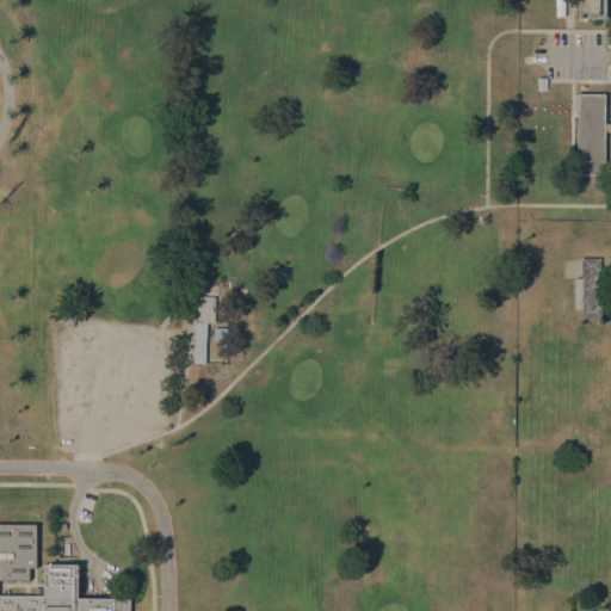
[(605,18),(605,0),(580,0),(581,18),(605,18)]
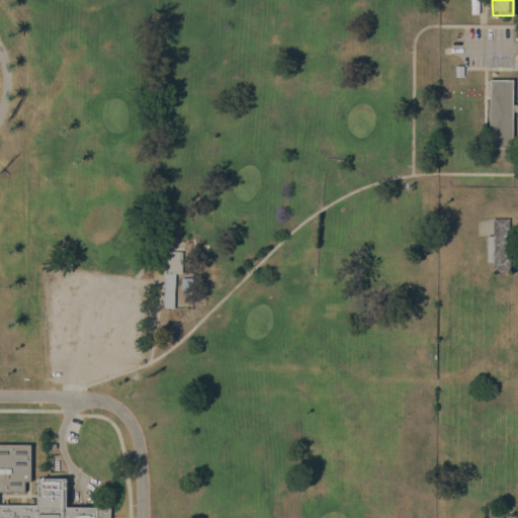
[(454,65),(462,65),(462,67),(463,76),(454,76),(454,65)]
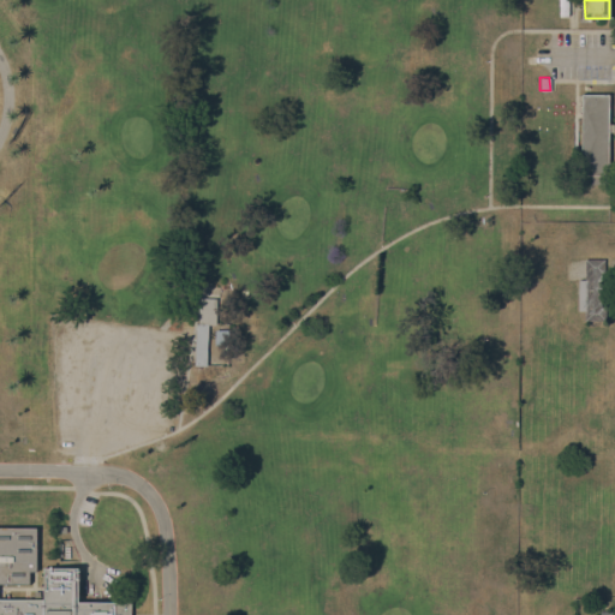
[(609,123),(614,123),(613,126),(613,131),(609,131),(609,175),(607,175),(607,184),(591,184),(591,175),(581,175),(581,93),(609,94),(609,123)]
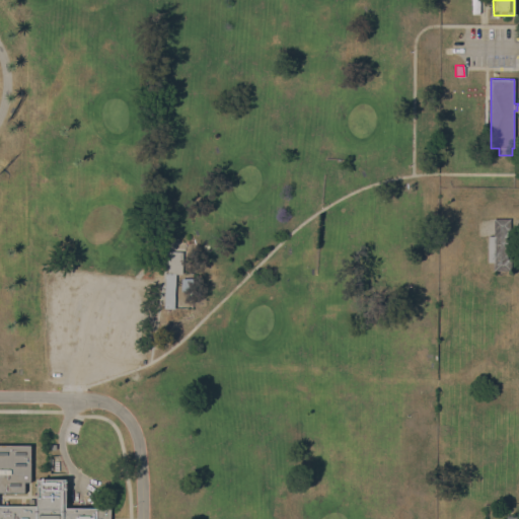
[(510,219),(511,231),(507,231),(507,258),(511,258),(511,271),(494,271),(494,263),(489,263),(488,236),(494,236),(494,219),(510,219)]
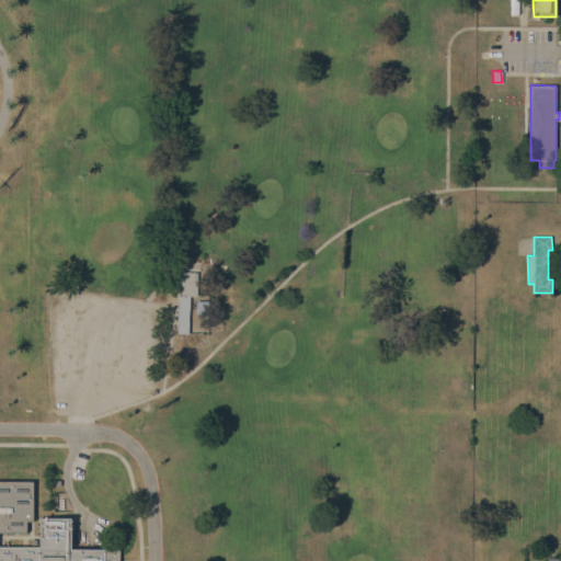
[(180,295),(181,296),(182,272),(198,273),(201,273),(199,296),(197,296),(191,296),(189,334),(178,334),(180,295)]
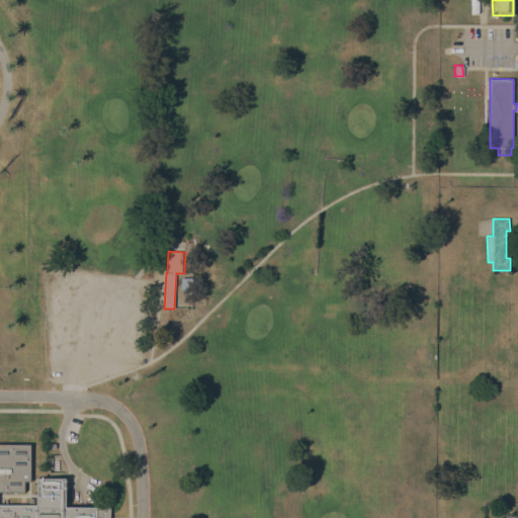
[(0,517),(0,444),(30,444),(30,481),(28,481),(24,481),(24,492),(0,492),(0,504),(35,505),(36,478),(66,479),(66,507),(97,507),(97,504),(112,505),(112,517),(0,517)]
